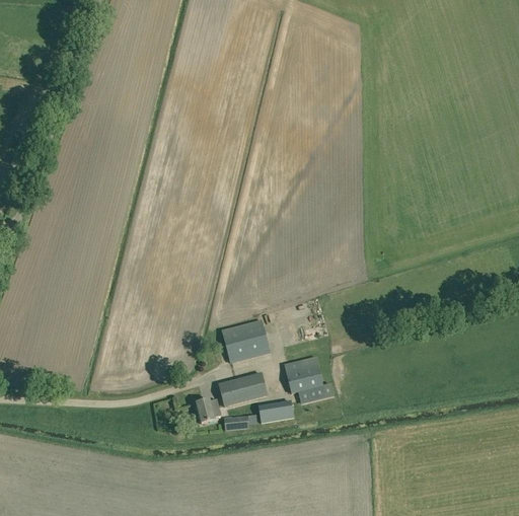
[(222,329),(230,361),(270,351),(262,319),(222,329)]
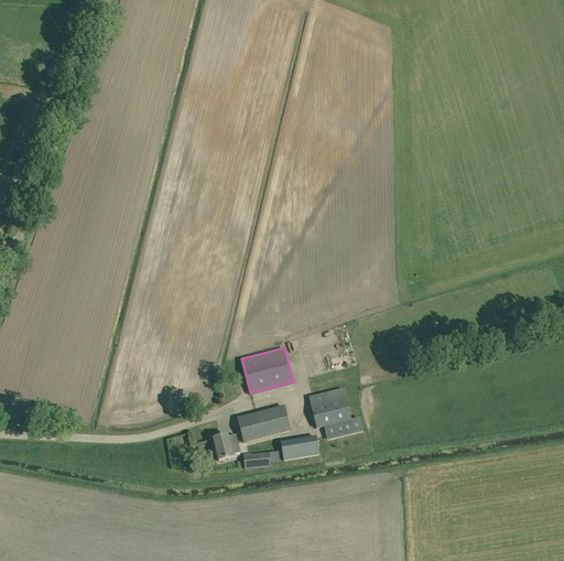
[(336,355),(338,367),(351,365),(349,353),(336,355)]
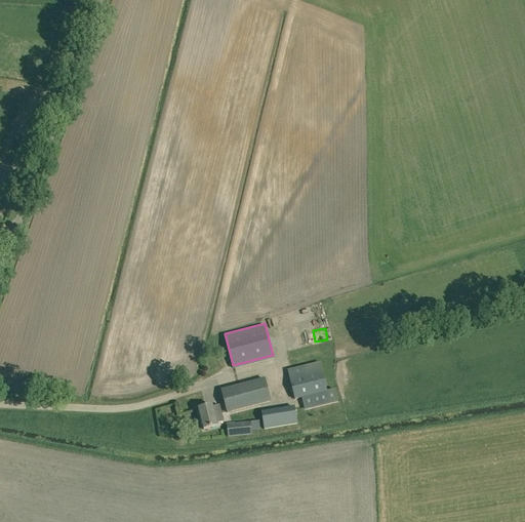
[(287,368),(294,397),(301,395),(326,389),(319,360),(287,368)]
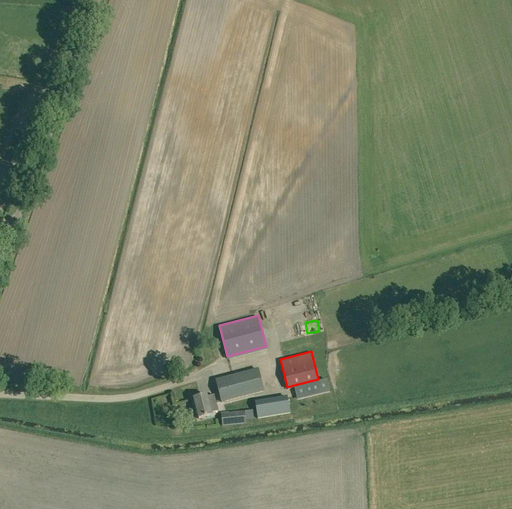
[(258,367),(216,378),(219,391),(221,399),(221,400),(263,389),(258,367)]
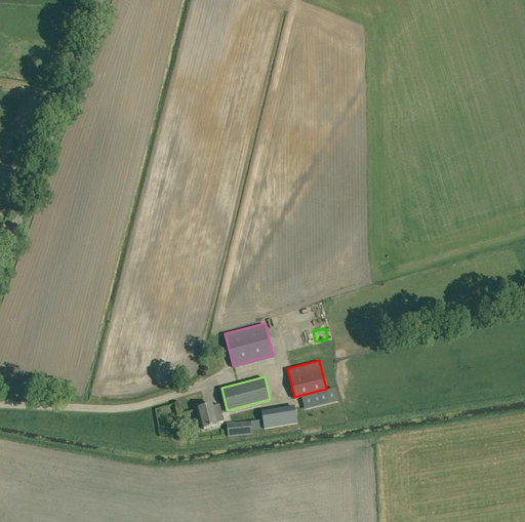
[(338,399),(335,387),(326,389),(301,395),(305,407),(336,400),(338,399)]
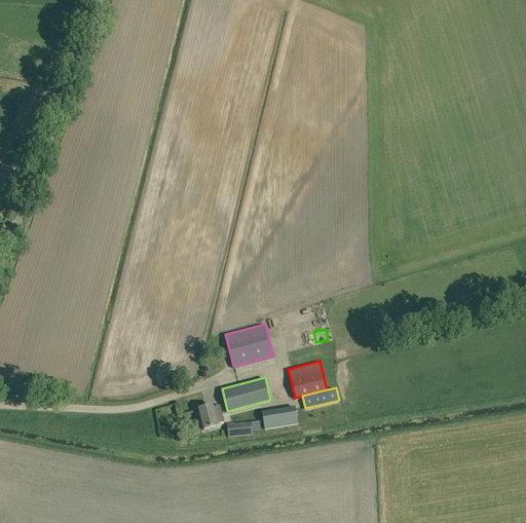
[(213,404),(198,407),(203,427),(218,424),(217,421),(224,419),(220,404),(213,406),(213,404)]
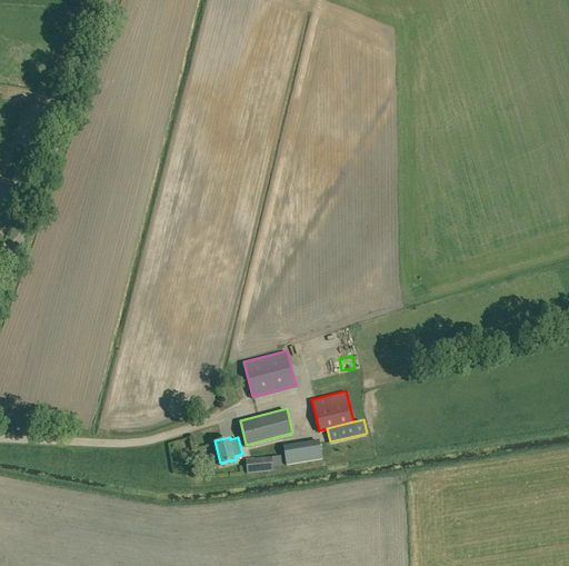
[(290,460),(325,454),(321,437),(287,444),(290,460)]
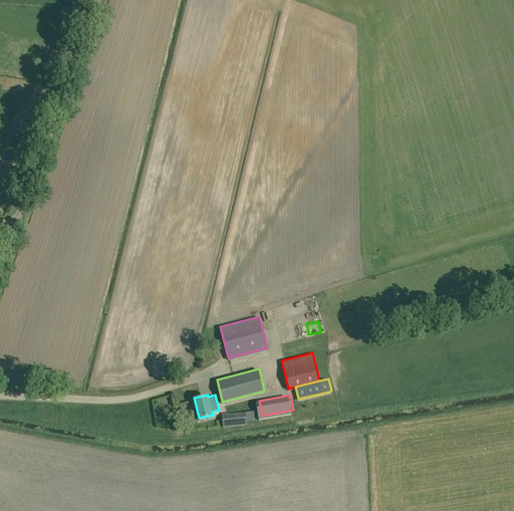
[(249,417),(256,416),(255,407),(248,408),(249,417)]
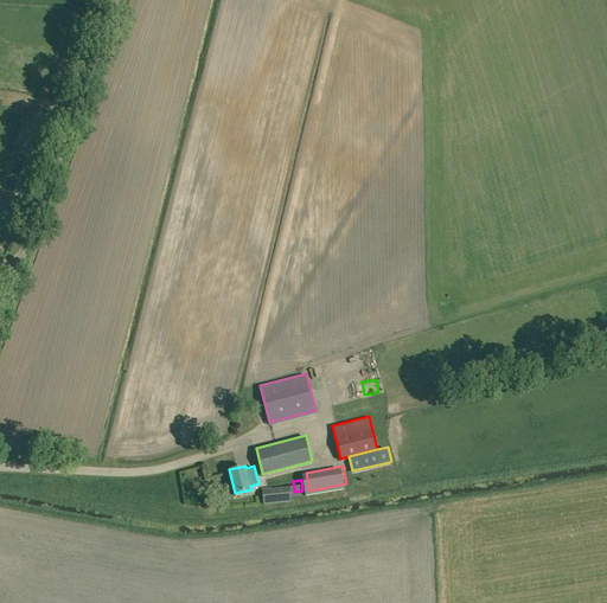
[(275,486),(276,500),(291,499),(289,483),(275,486)]
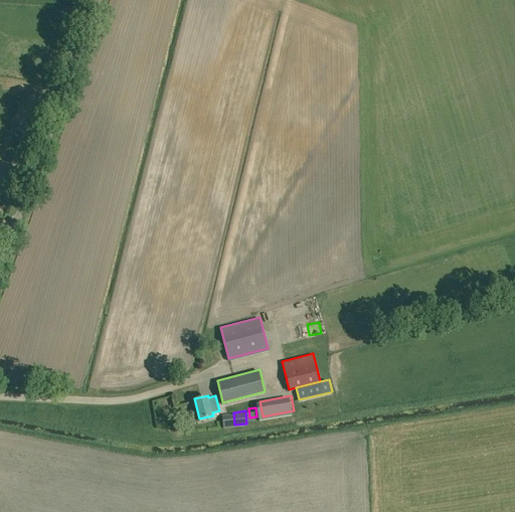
All buildings are outlined.
